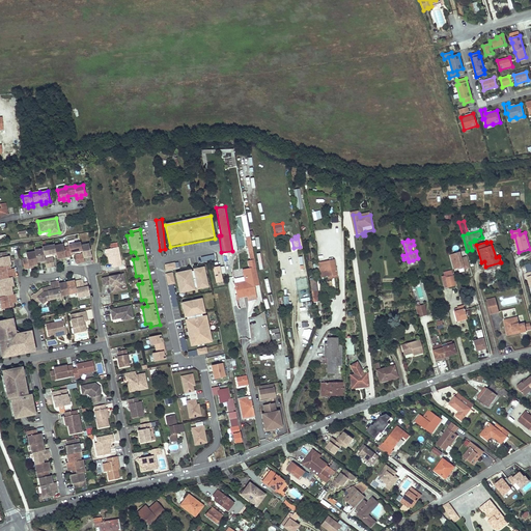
[(23,259),(25,269),(29,268),(29,266),(33,264),(38,263),(37,261),(46,260),(47,267),(54,266),(53,258),(46,259),(45,254),(51,253),(52,255),(56,253),(57,258),(72,255),(72,253),(75,253),(74,251),(82,250),(83,253),(75,255),(76,262),(84,261),(84,257),(91,255),(89,244),(81,245),(81,243),(68,245),(70,247),(63,248),(63,245),(55,246),(55,245),(43,247),(44,249),(35,251),(35,252),(26,254),(28,258),(23,259)]
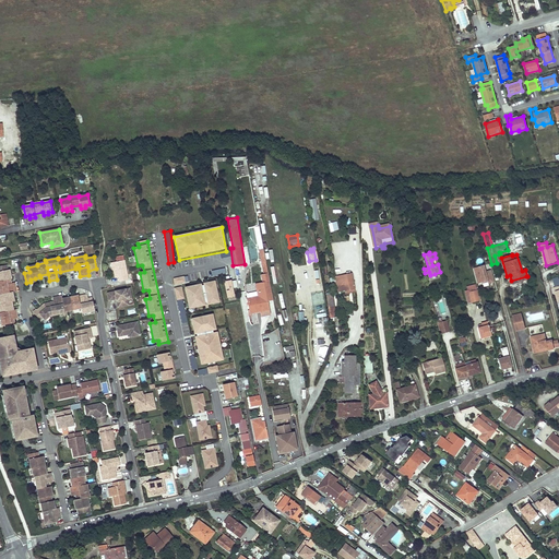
[(248,297),(250,309),(260,307),(261,310),(270,308),(268,299),(274,298),(269,272),(265,256),(261,256),(264,273),(262,273),(264,282),(257,283),(258,289),(262,288),(263,294),(259,295),(248,297)]
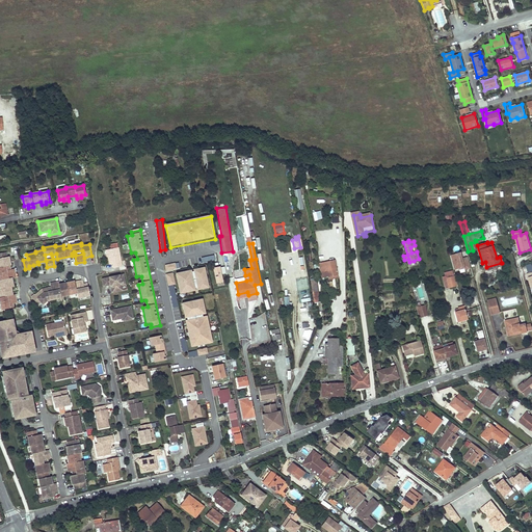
[(120,247),(108,250),(111,265),(115,264),(115,268),(124,267),(120,247)]
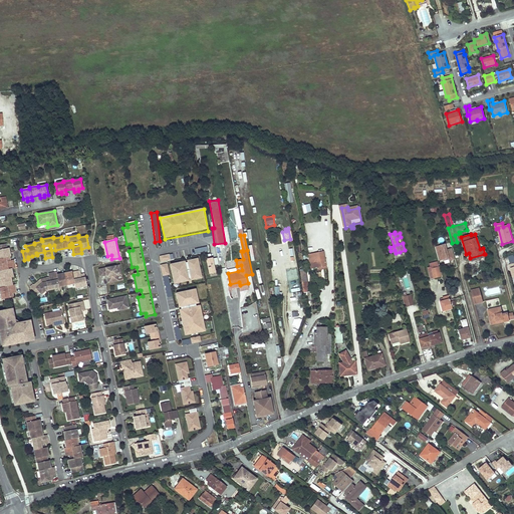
[(454,258),(452,247),(447,249),(445,243),(435,245),(438,262),(454,258)]
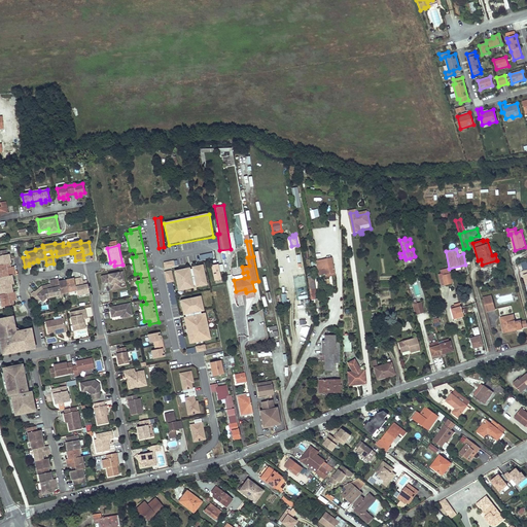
[(2,294),(0,295),(3,306),(11,305),(10,301),(12,301),(16,300),(15,292),(13,292),(11,285),(13,284),(11,276),(15,275),(14,266),(11,267),(11,264),(9,254),(7,254),(6,250),(0,250),(0,274),(1,278),(0,278),(2,286),(0,287),(2,294)]
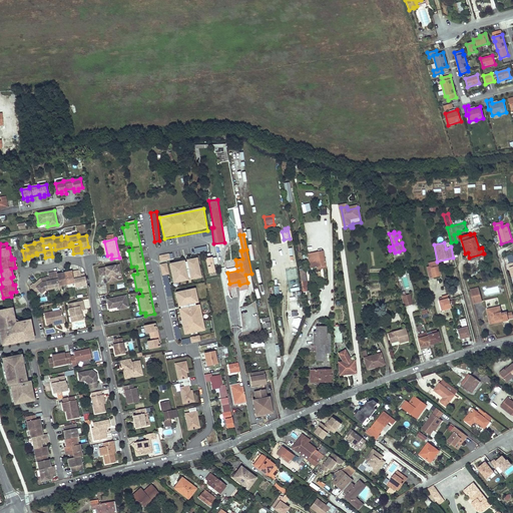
[(323,250),(316,252),(317,261),(315,261),(317,267),(326,265),(323,250)]
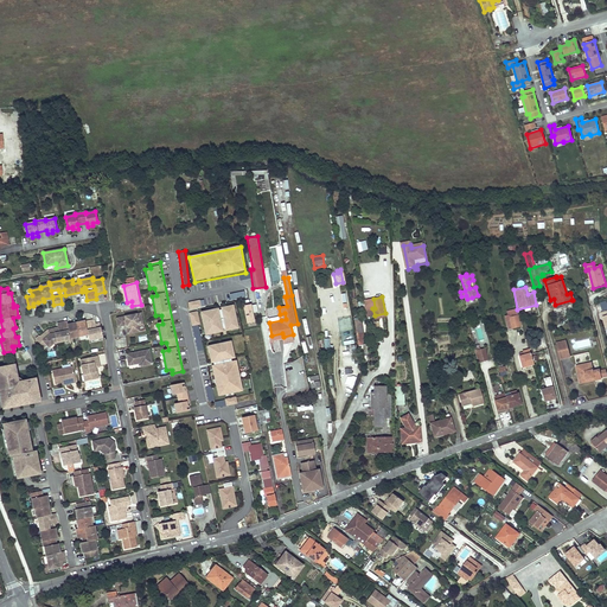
[(375,315),(372,308),(375,308),(374,299),(364,301),(366,317),(375,315)]
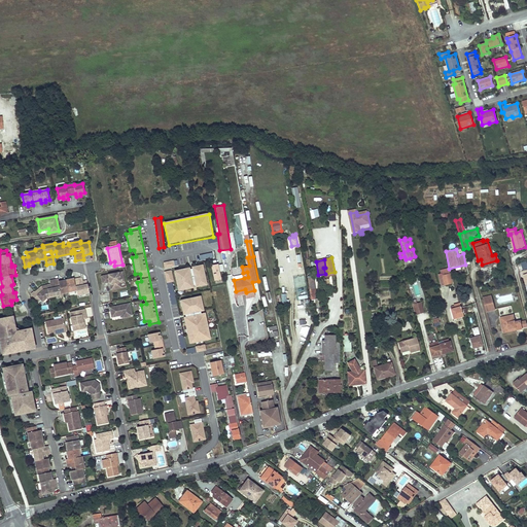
[(212,280),(220,280),(218,264),(211,264),(212,280)]
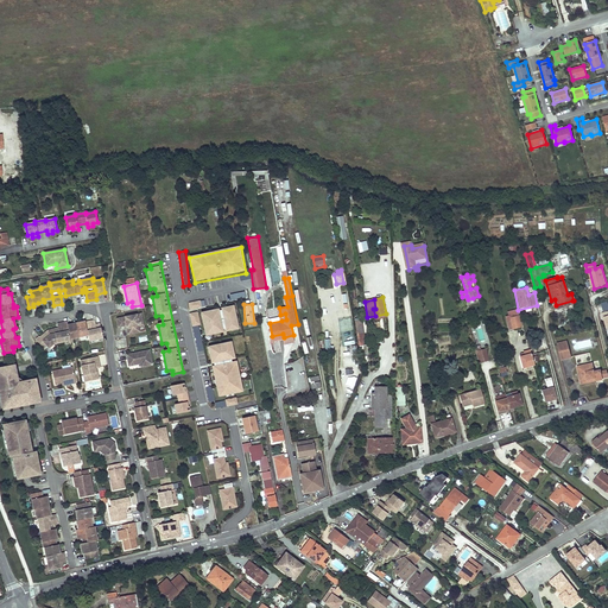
[(201,315),(207,337),(240,331),(233,306),(201,315)]
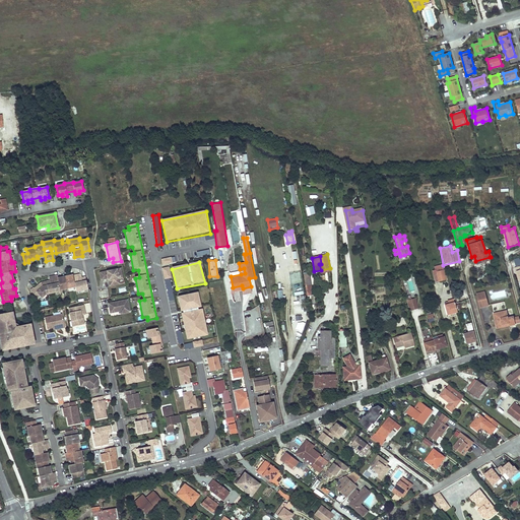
[(443,264),(434,266),(435,270),(433,270),(436,281),(446,278),(443,264)]
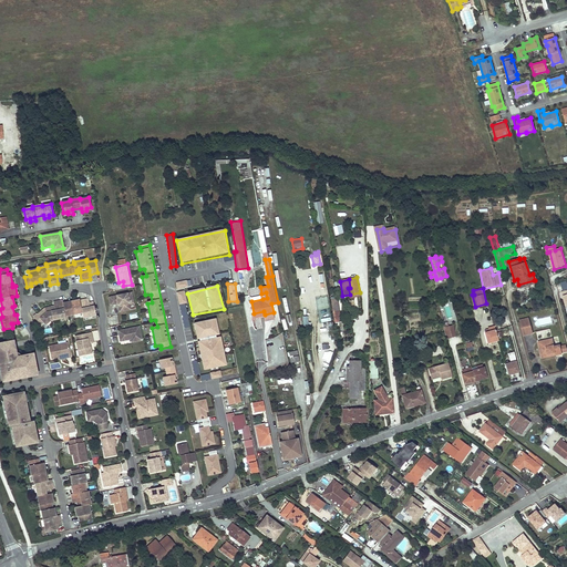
[(185,290),(177,291),(178,303),(186,303),(185,290)]
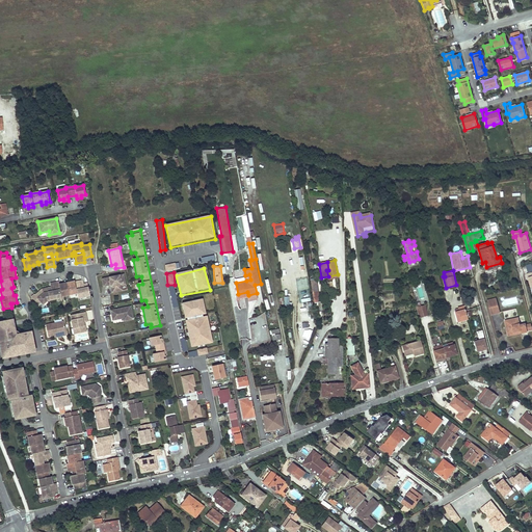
[(126,273),(104,278),(106,286),(112,285),(113,290),(118,288),(118,292),(126,290),(125,286),(124,281),(127,281),(126,273)]
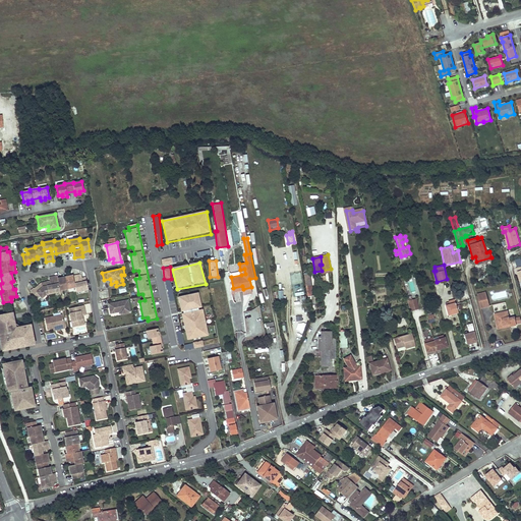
[(301,282),(300,278),(301,278),(301,272),(290,273),(291,283),(301,282)]
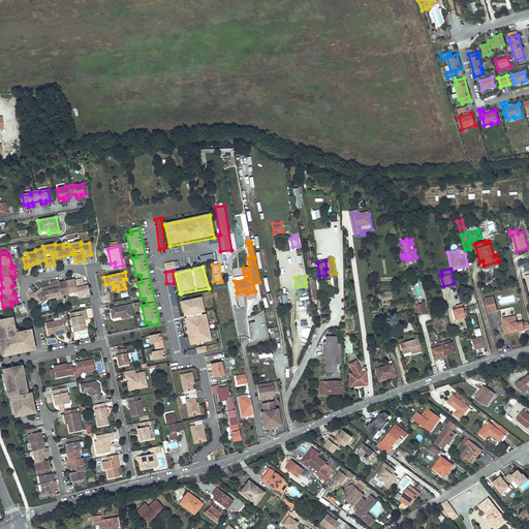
[(34,292),(32,296),(38,303),(41,300),(43,302),(47,299),(62,297),(61,294),(78,291),(78,297),(90,293),(88,284),(85,285),(83,280),(75,281),(74,280),(60,283),(60,281),(52,282),(53,286),(53,288),(51,288),(51,286),(43,287),(41,289),(41,290),(37,294),(34,292)]
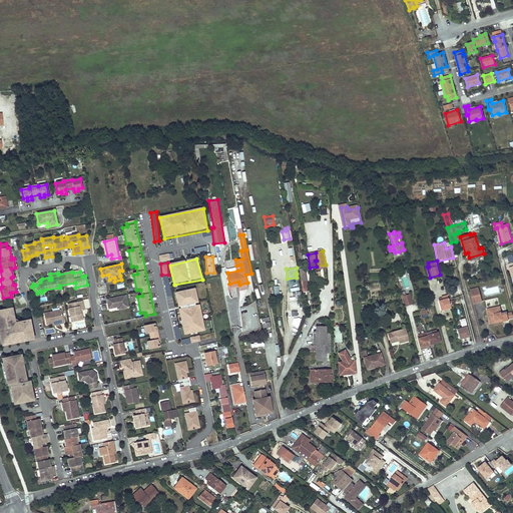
[(305,275),(301,276),(304,292),(309,291),(307,277),(306,277),(305,275)]
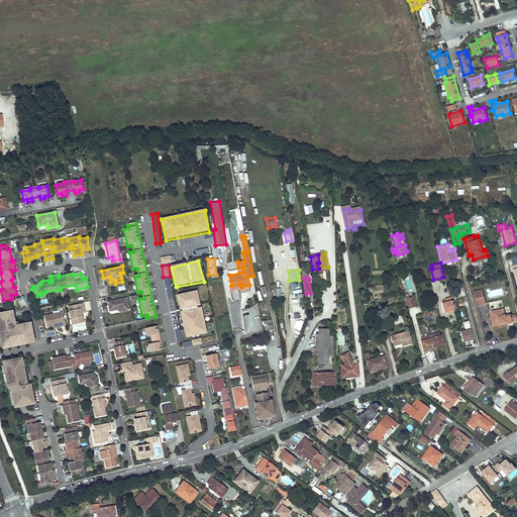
[(375,297),(385,294),(382,287),(372,290),(375,297)]
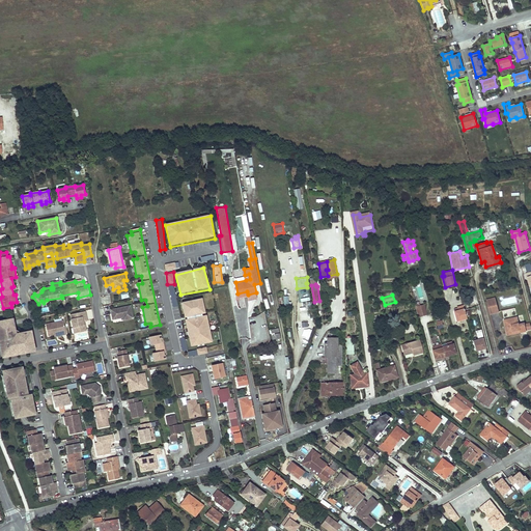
[(180,304),(192,347),(214,344),(207,316),(203,299),(180,304)]
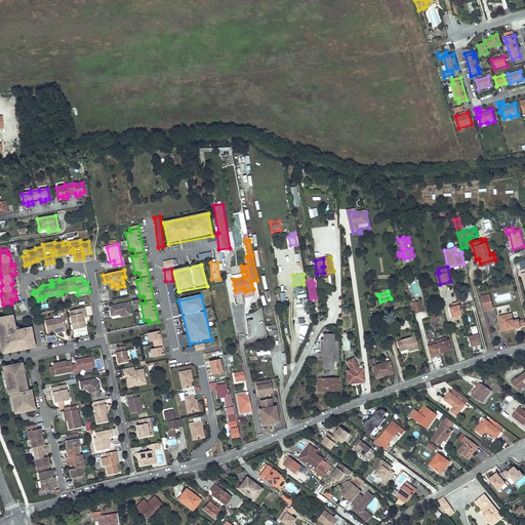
[(491,300),(483,301),(485,310),(492,308),(491,300)]
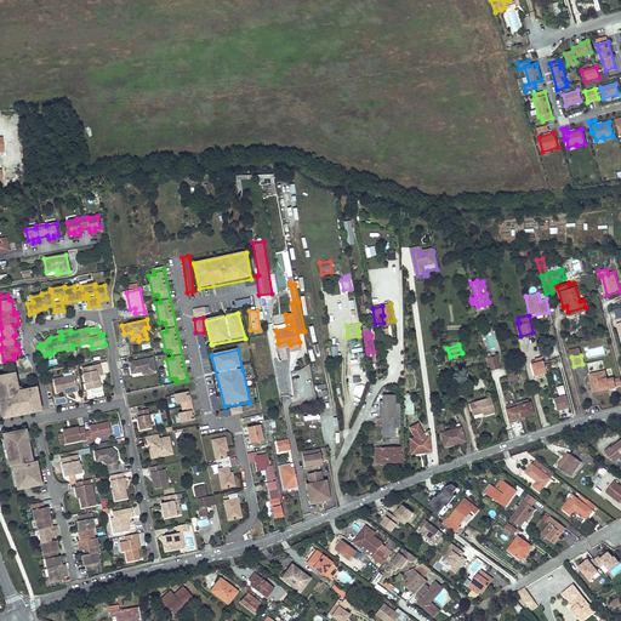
[(153,358),(130,363),(132,374),(144,371),(146,375),(157,372),(153,358)]
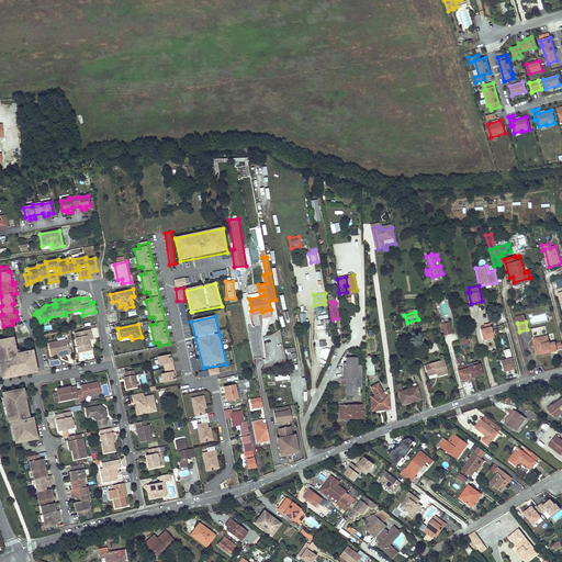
[(492,327),(482,330),(484,339),(494,337),(492,327)]
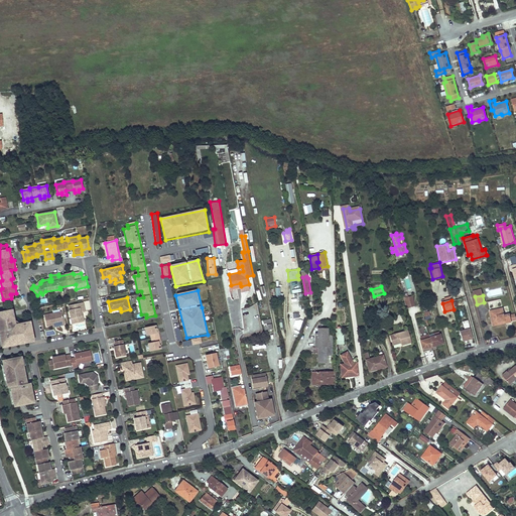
[(85,304),(70,307),(73,318),(74,317),(76,324),(85,321),(83,313),(86,312),(85,304)]
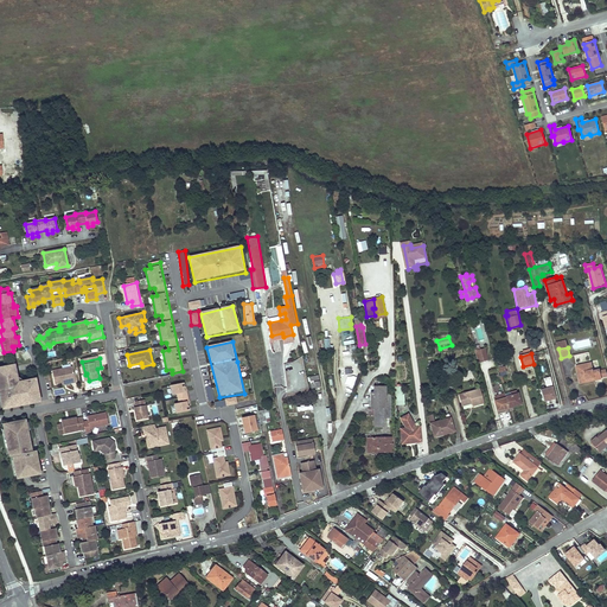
[(553,362),(547,364),(550,379),(556,377),(553,362)]
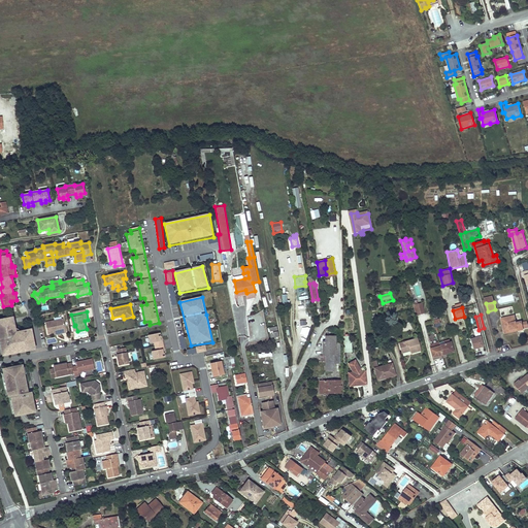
[(501,319),(504,331),(518,328),(518,330),(524,329),(524,328),(523,322),(516,323),(515,316),(501,319)]
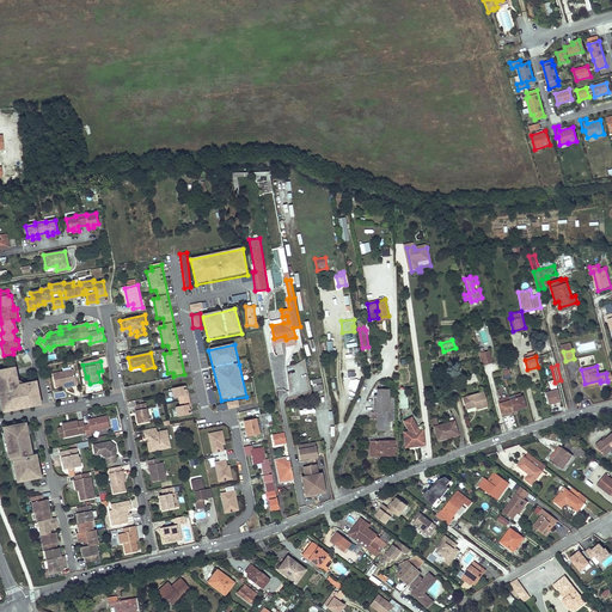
[(16,368),(0,371),(0,390),(5,411),(18,409),(18,408),(36,403),(36,402),(41,401),(36,383),(22,385),(18,385),(16,368)]
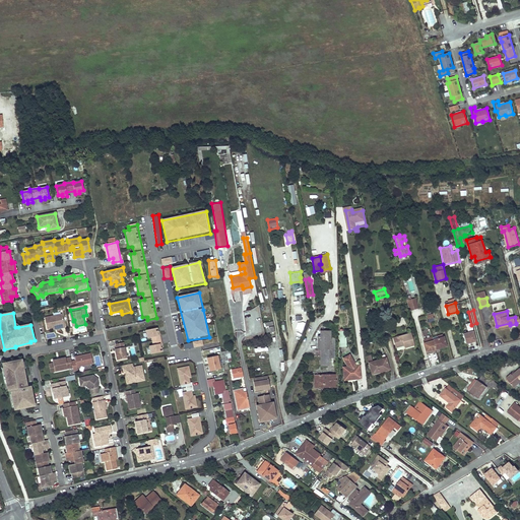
[(63,314),(45,318),(48,329),(54,328),(60,326),(61,328),(65,327),(63,314)]
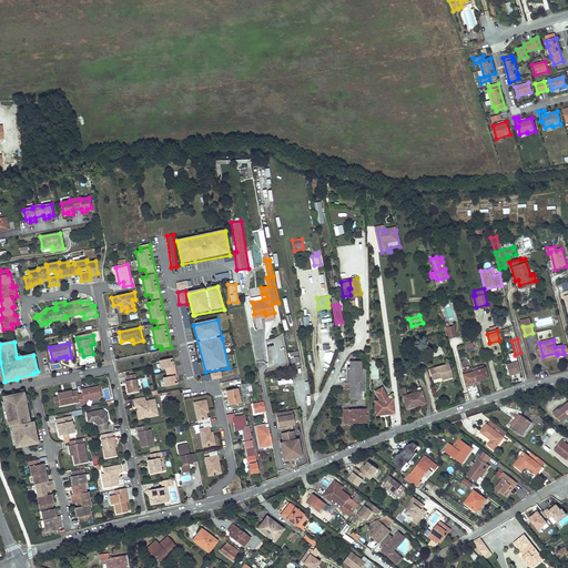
[(327,353),(320,354),(321,364),(330,363),(327,353)]
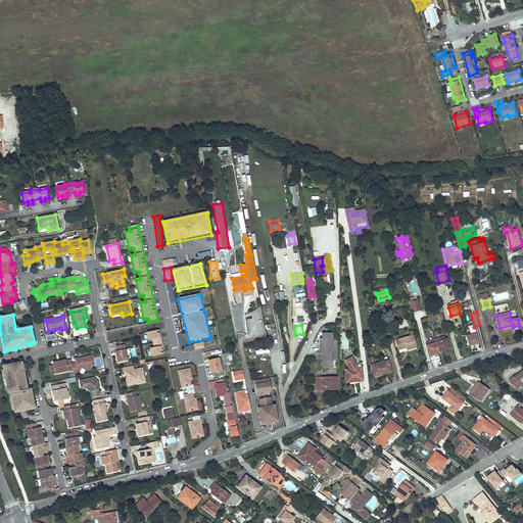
[(150,349),(152,358),(164,355),(159,331),(147,333),(150,342),(153,341),(154,348),(150,349)]
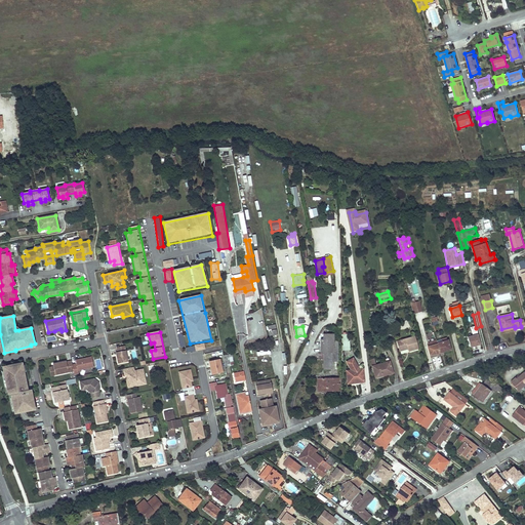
[(478,334),(468,337),(471,348),(478,346),(477,341),(480,340),(478,334)]
